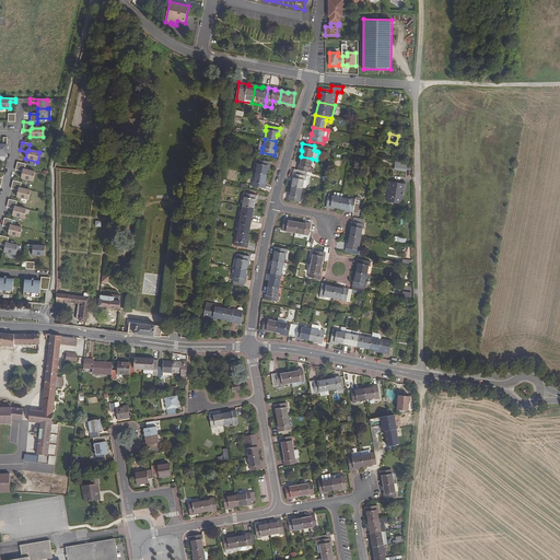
[(299,163),(296,171),(308,173),(312,159),(301,156),(300,163),(299,163)]
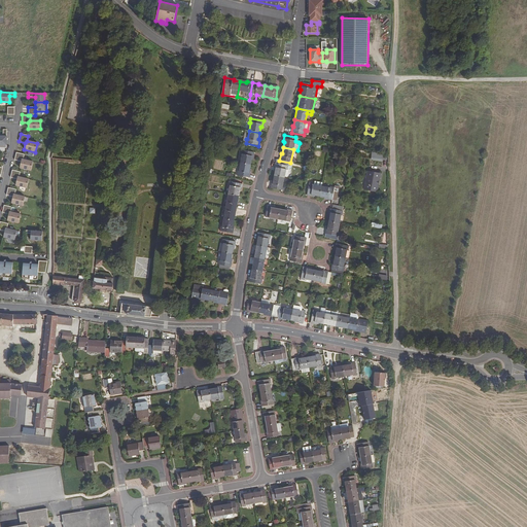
[(241,154),(239,164),(249,166),(251,159),(252,159),(253,153),(241,150),(240,154),(241,154)]
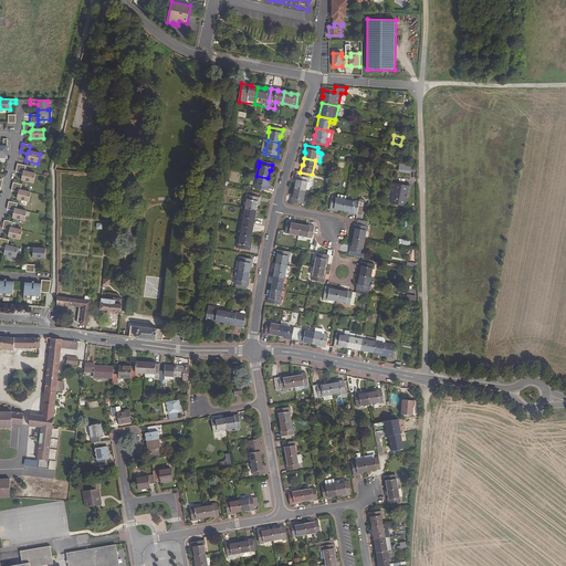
[(33,184),(35,174),(24,171),(25,166),(17,164),(16,173),(22,174),(20,180),(33,184)]
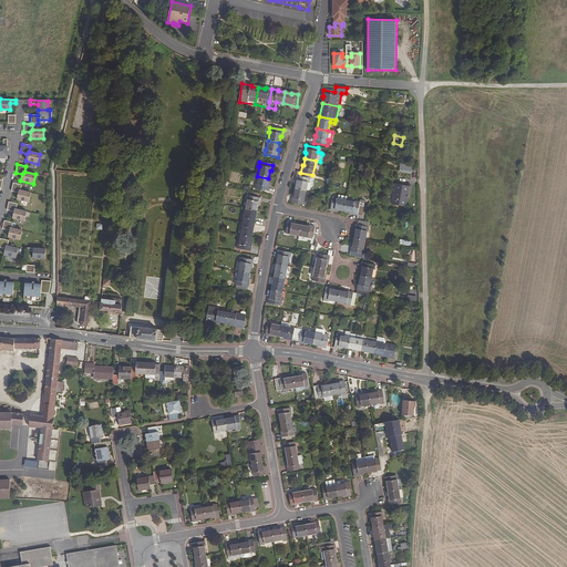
[(400,164),(399,172),(410,174),(412,166),(400,164)]
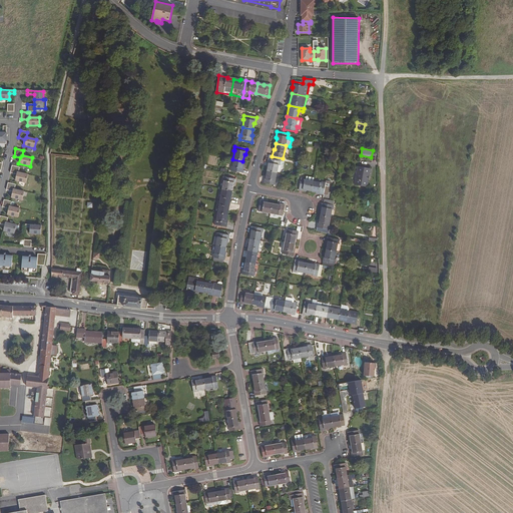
[(279,165),(280,157),(272,156),(268,155),(268,158),(267,164),(268,164),(266,171),(276,173),(278,164),(279,165)]
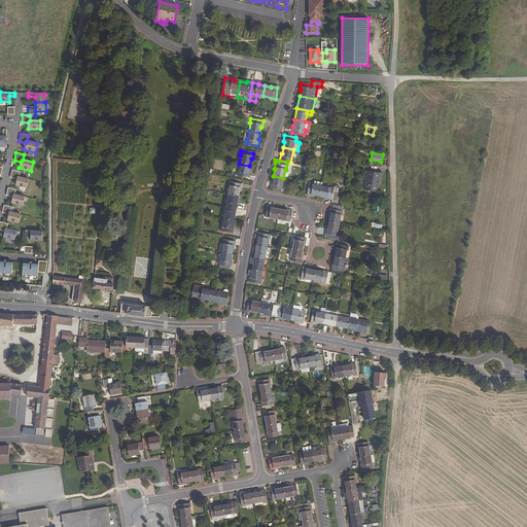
[(237,171),(236,175),(248,178),(249,172),(248,171),(249,166),(239,164),(238,171),(237,171)]
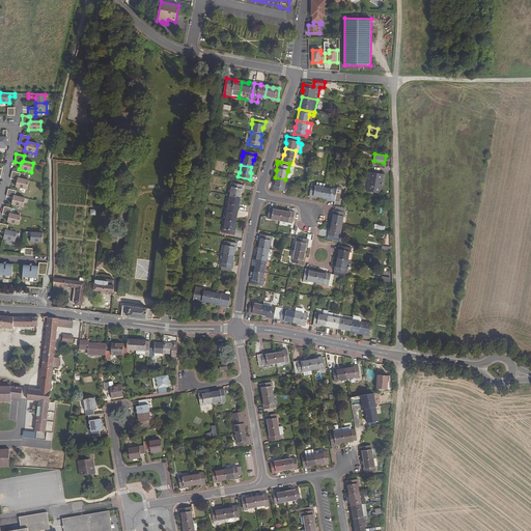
[(27,190),(29,180),(19,178),(20,173),(11,171),(10,179),(17,180),(15,187),(27,190)]
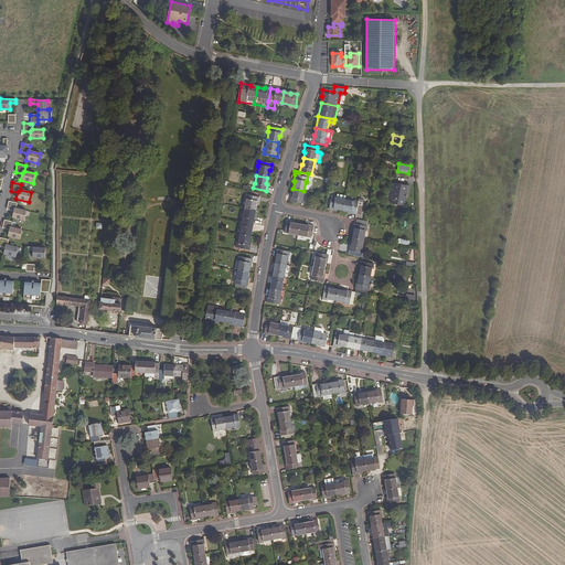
[(406,187),(393,183),(392,189),(394,190),(392,199),(390,199),(388,204),(402,206),(406,187)]
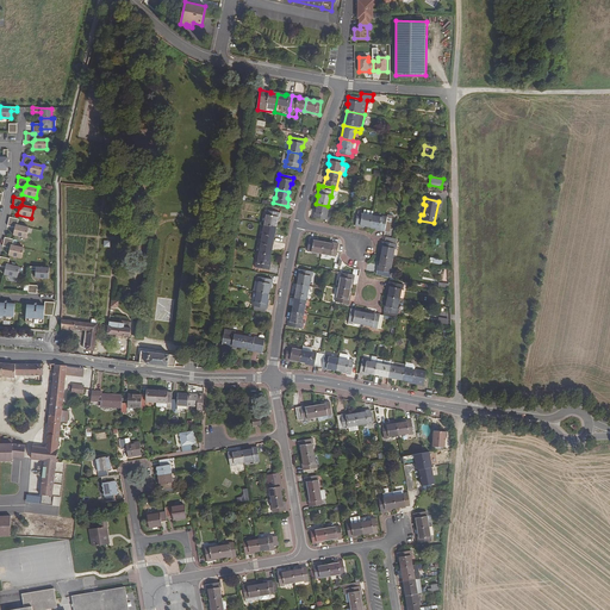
[(313,211),(312,218),(327,221),(328,216),(327,216),(328,206),(316,204),(315,211),(313,211)]
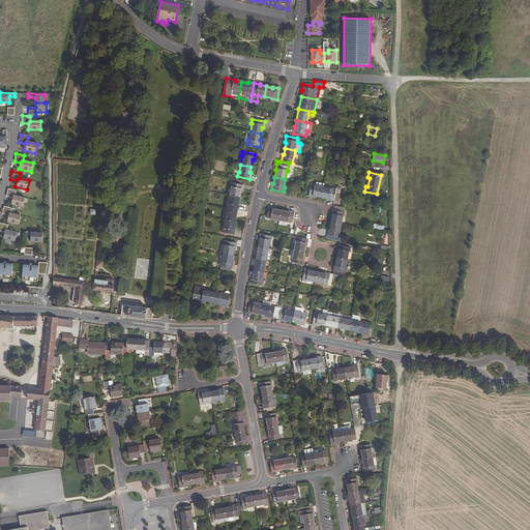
[(230,187),(229,195),(238,197),(239,192),(241,192),(242,185),(230,182),(229,187),(230,187)]
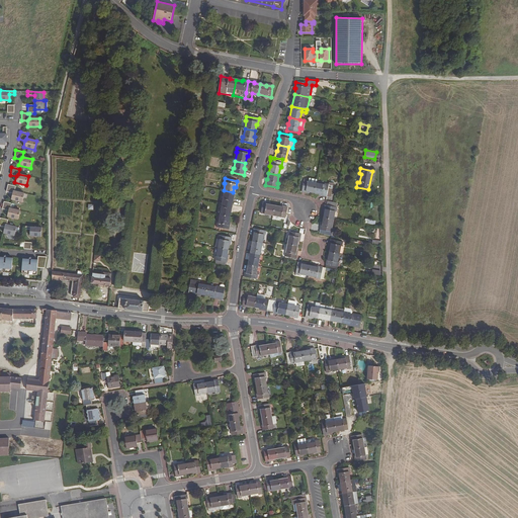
[(303,179),(300,191),(307,192),(314,193),(316,183),(308,181),(308,180),(303,179)]
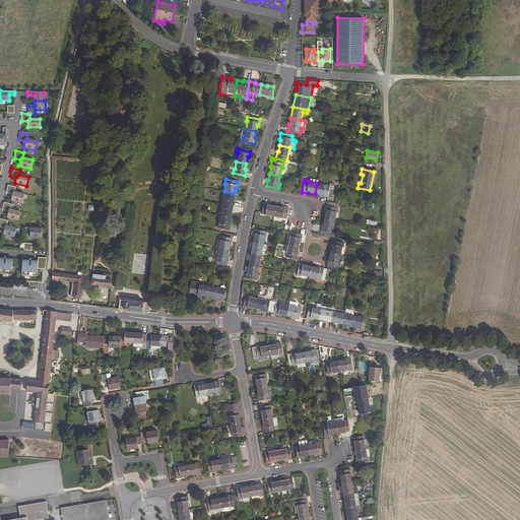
[(317,184),(315,194),(321,195),(321,196),(327,197),(329,185),(325,184),(324,185),(317,184)]
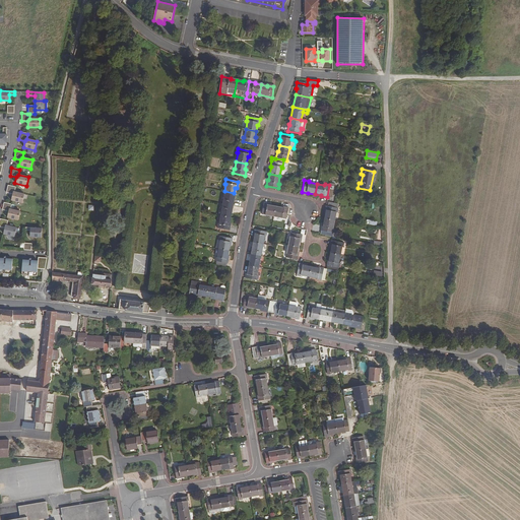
[(22,203),(24,194),(14,192),(15,187),(7,186),(6,193),(12,194),(10,200),(22,203)]
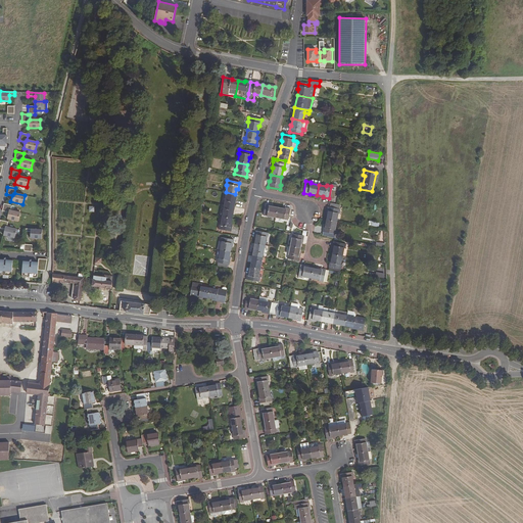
[(226,192),(224,204),(233,206),(235,194),(226,192)]
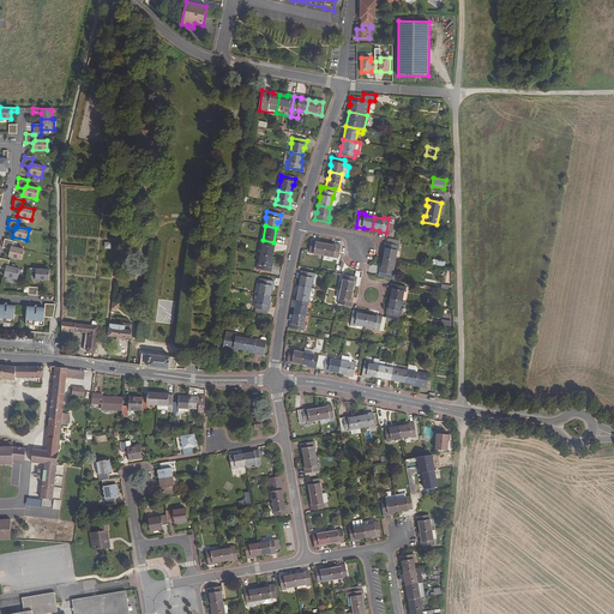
[(22,260),(24,251),(12,247),(13,241),(4,240),(2,248),(10,250),(7,257),(22,260)]
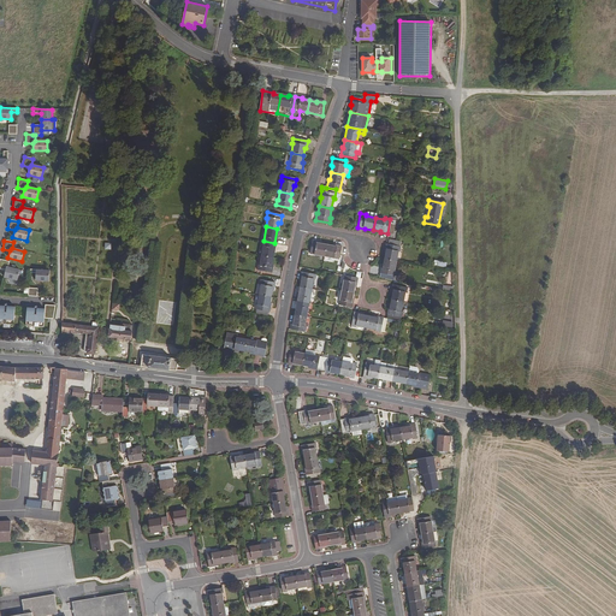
[(264,241),(260,255),(272,258),(274,243),(264,241)]
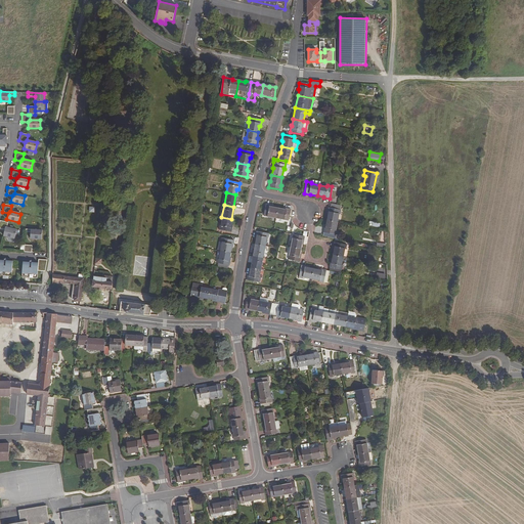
[(265,205),(263,215),(275,218),(277,208),(270,207),(270,206),(265,205)]
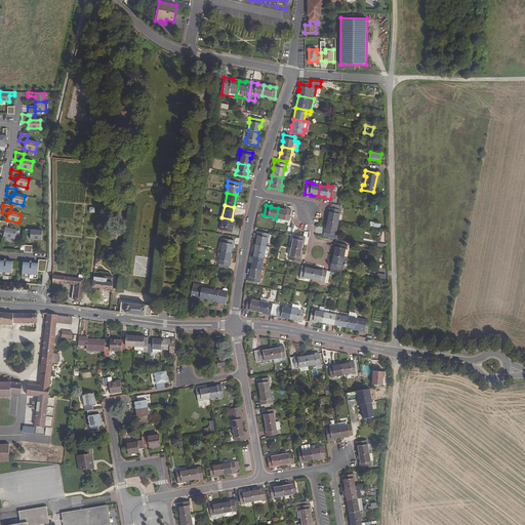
[(278,208),(276,218),(288,220),(290,209),(285,208),(284,209),(278,208)]
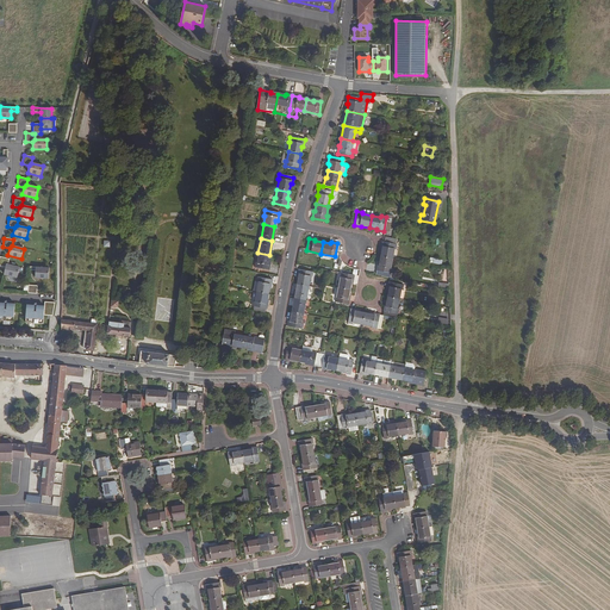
[(381,249),(380,256),(392,259),(393,249),(396,249),(396,244),(384,242),(381,242),(380,249),(381,249)]
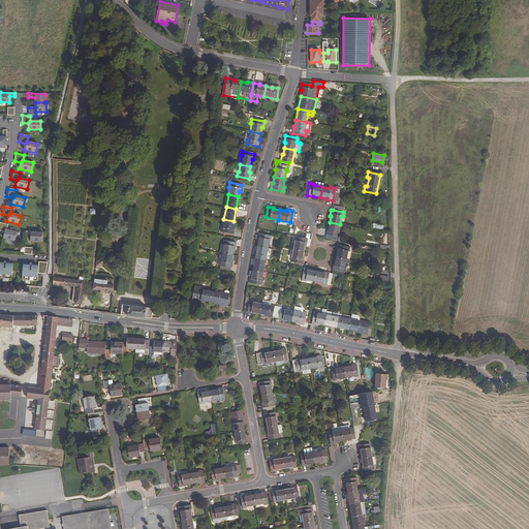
[(221,227),(220,231),(232,234),(234,227),(231,226),(234,221),(223,219),(222,227),(221,227)]
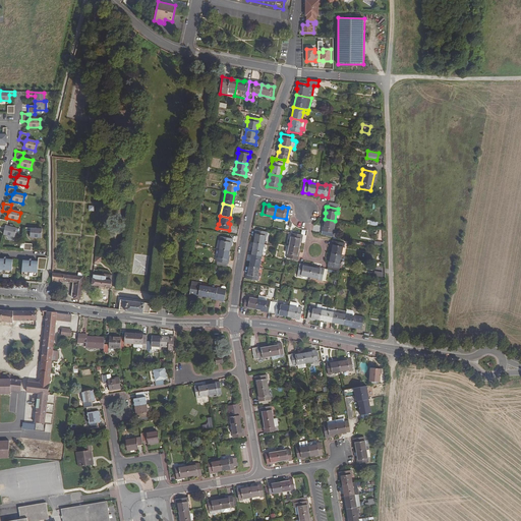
[(14,237),(16,229),(6,227),(7,222),(0,219),(0,227),(4,229),(3,235),(14,237)]
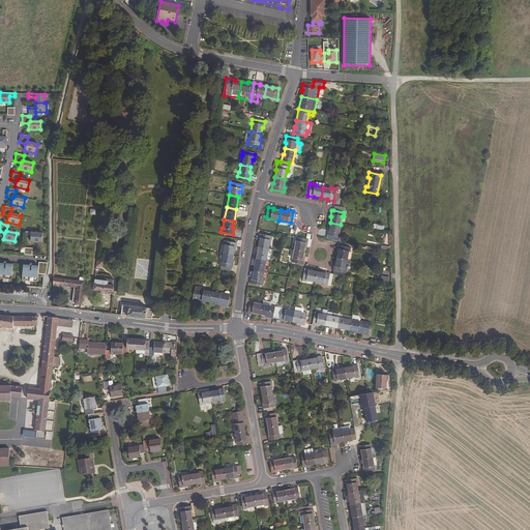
[(328,229),(326,239),(339,241),(341,234),(339,233),(341,225),(330,223),(329,229),(328,229)]
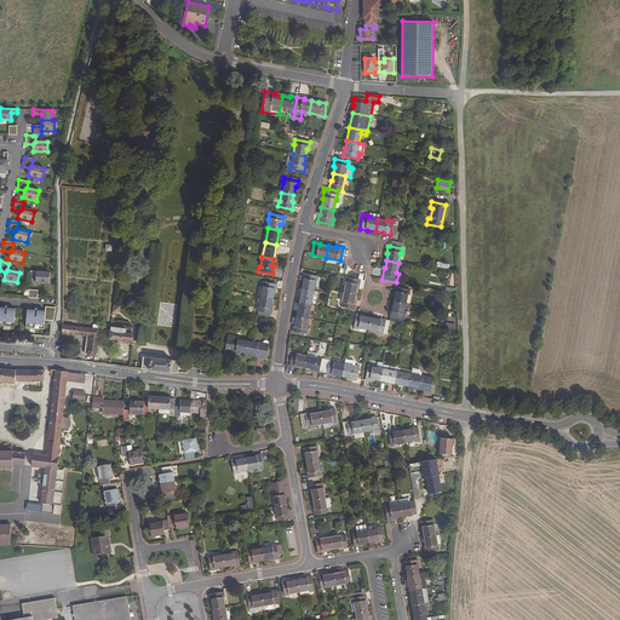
[(49,283),(50,274),(30,271),(29,275),(35,275),(35,283),(49,283)]
